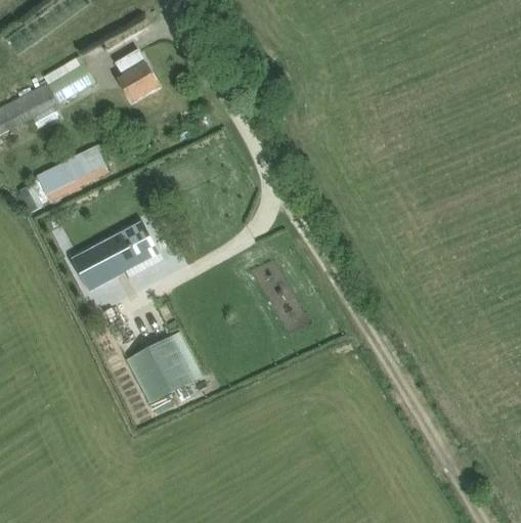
[(76,56),(41,77),(45,85),(0,107),(0,133),(46,110),(90,82),(76,56)]
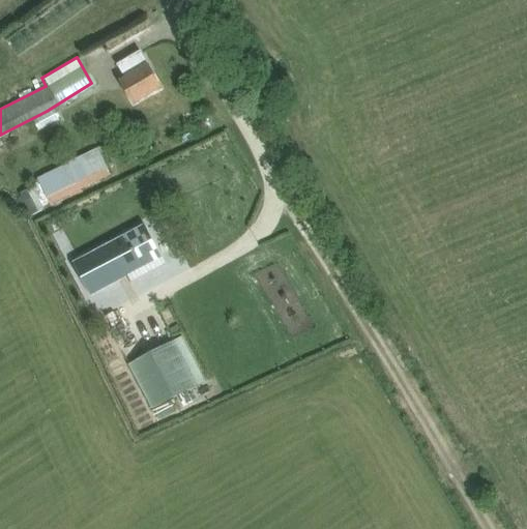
[(126,57),(116,63),(124,77),(117,81),(132,105),(159,88),(145,64),(135,70),(126,57)]
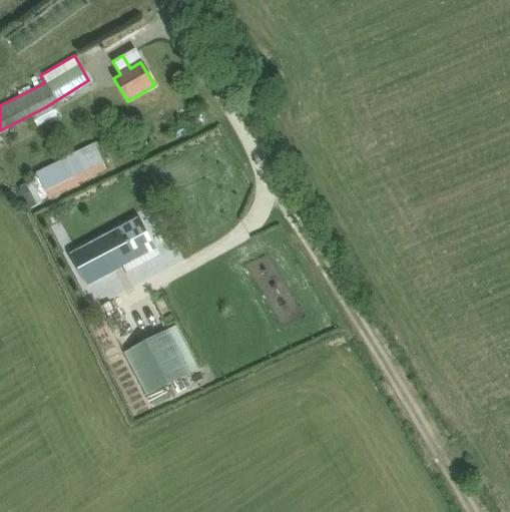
[(45,195),(102,168),(93,149),(36,176),(37,178),(45,195)]
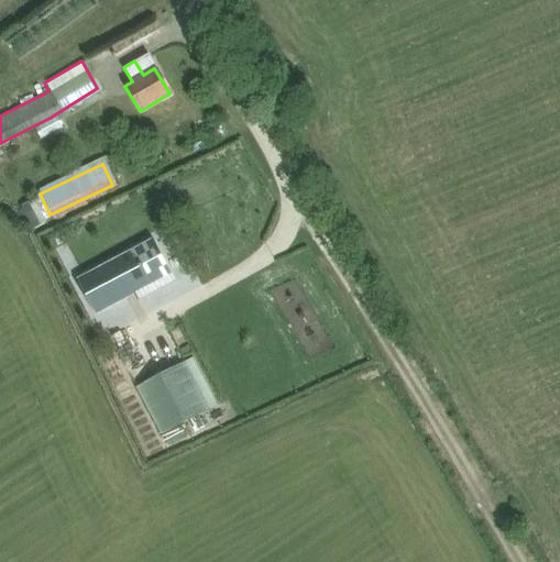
[(129,294),(138,309),(179,286),(154,239),(76,281),(94,313),(129,294)]
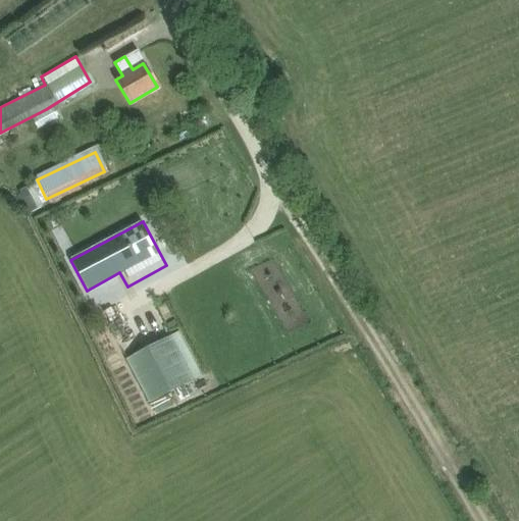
[(172,319),(164,323),(167,328),(175,324),(172,319)]
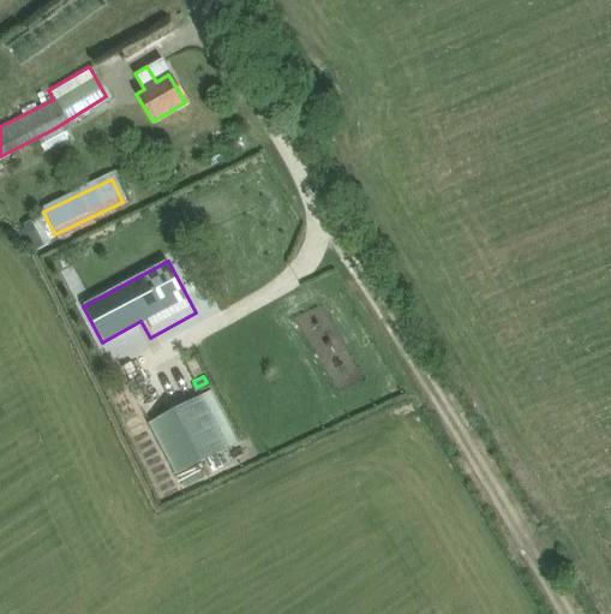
[(234,440),(208,392),(150,423),(175,471),(234,440)]
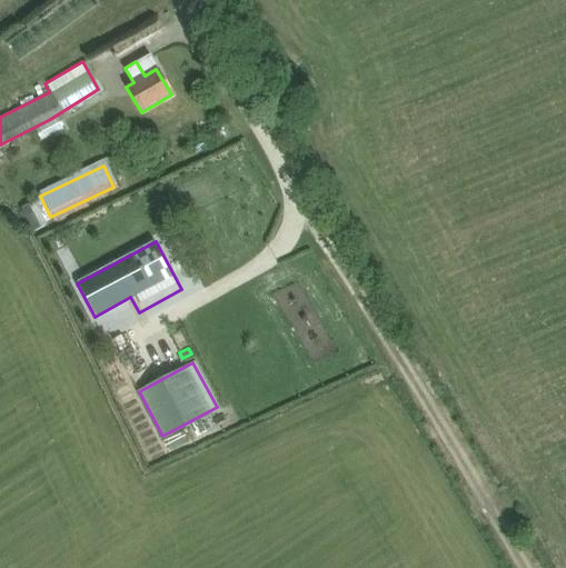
All buildings are outlined.
